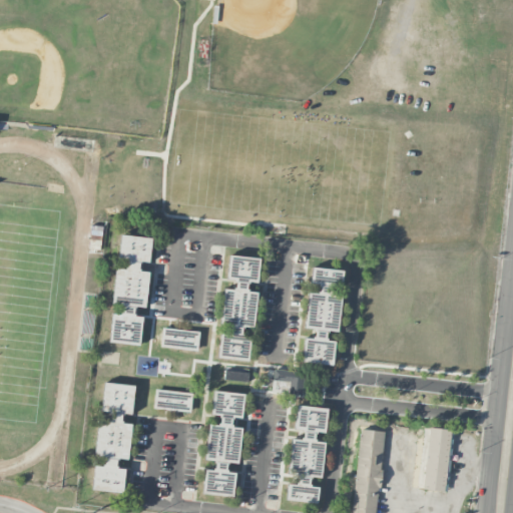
[(151,238),(121,234),(118,259),(148,264),(151,238)]
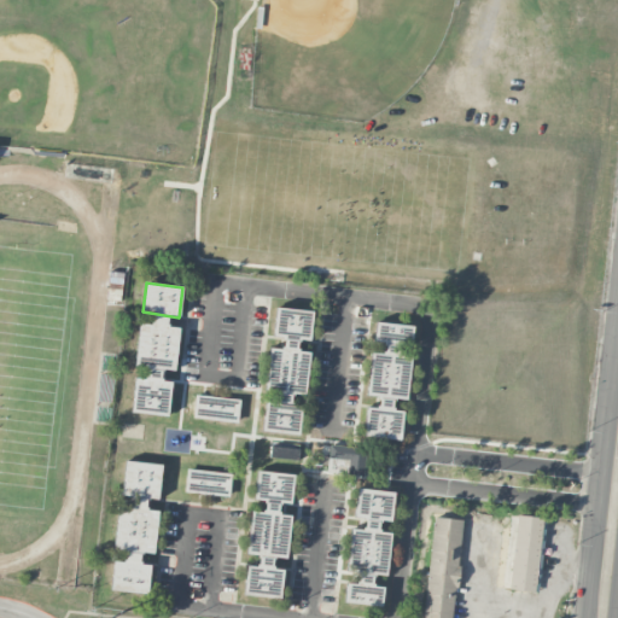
[(273,338),(310,339),(312,310),(275,309),(273,338)]
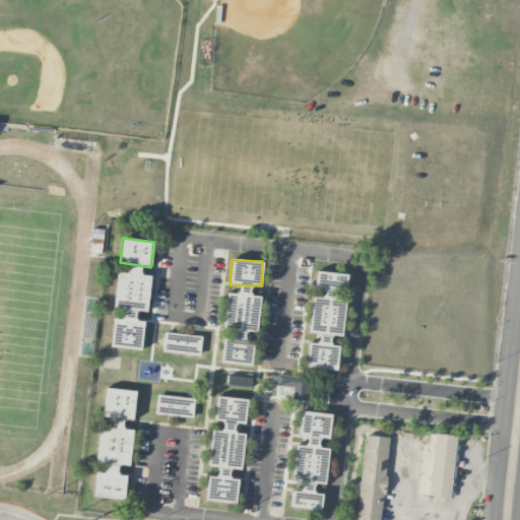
[(114,309),(148,311),(150,276),(141,275),(141,266),(128,265),(128,273),(117,272),(114,309)]
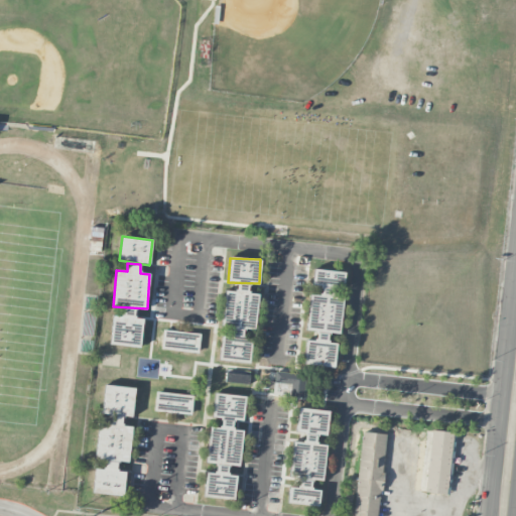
[(306,331),(340,334),(343,297),(334,297),(335,287),(344,288),(345,272),(313,269),(312,285),(320,286),(320,295),(309,294),(306,331)]
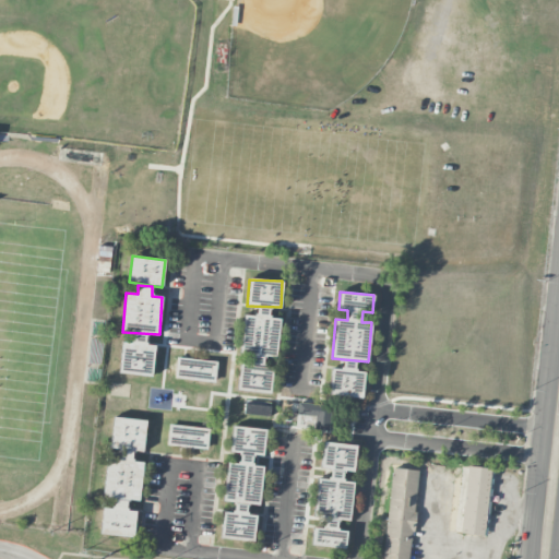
[(245,314),(240,354),(275,358),(280,319),(269,318),(270,308),(257,307),(256,317),(245,314)]
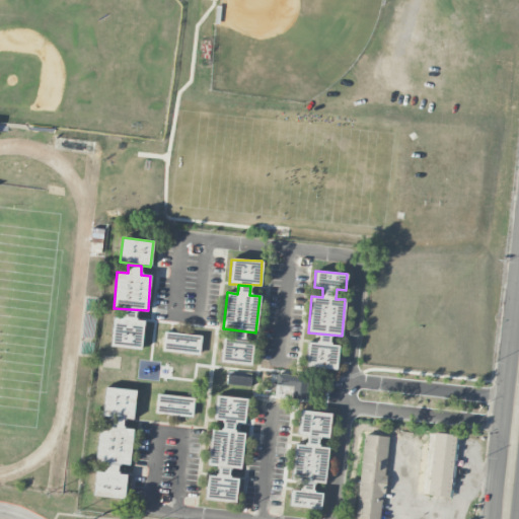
[(110,347),(141,350),(144,320),(135,320),(136,311),(124,310),(123,318),(114,317),(110,347)]
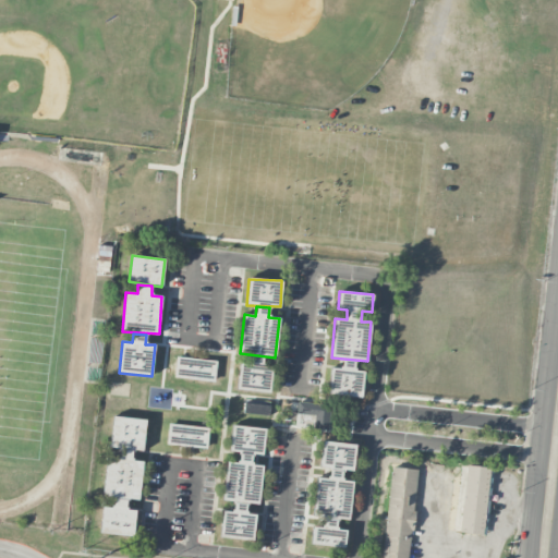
[(238,391),(270,392),(271,364),(263,364),(263,356),(250,355),(250,364),(239,363),(238,391)]
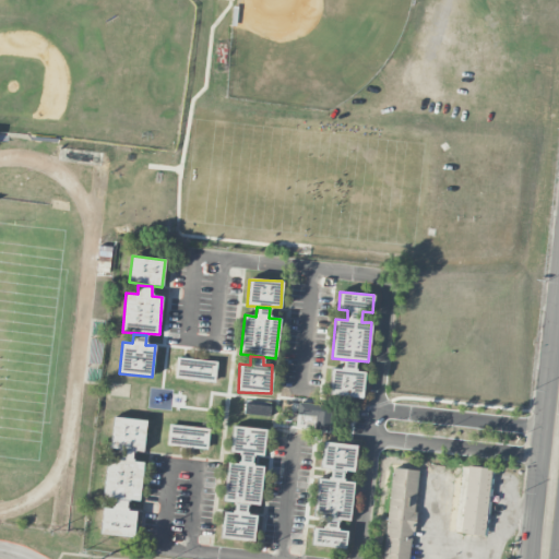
[(216,381),(217,360),(176,358),(175,380),(216,381)]
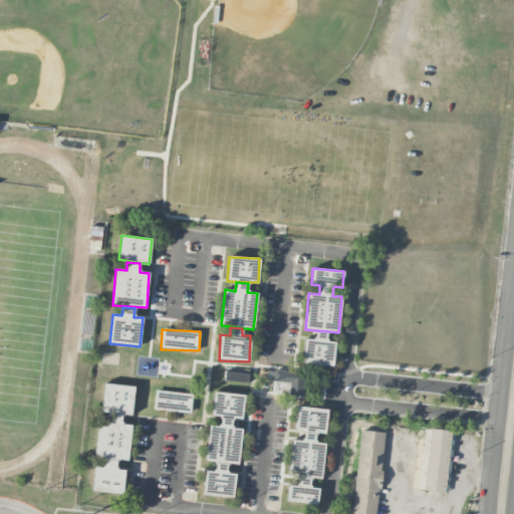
[(305,338),(302,362),(332,366),(335,342),(326,341),(327,332),(314,331),(313,340),(305,338)]
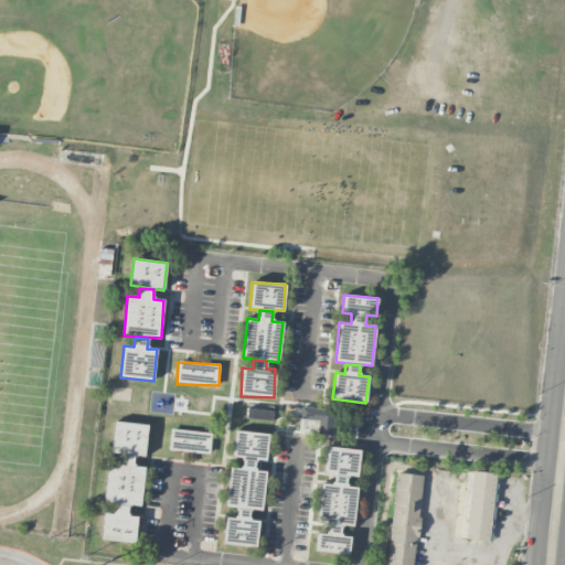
[(274,411),(247,407),(246,418),(273,422),(274,411)]
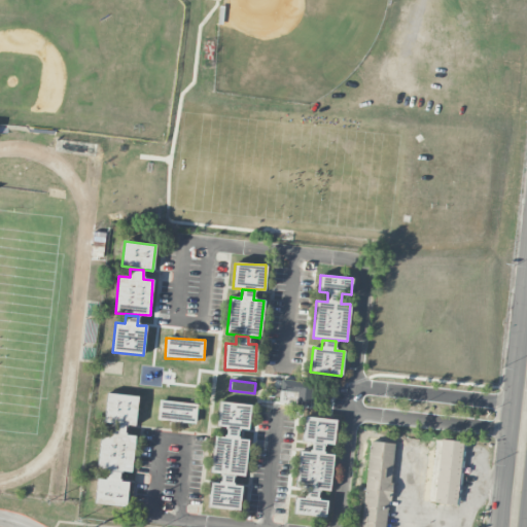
[(301,390),(276,389),(275,405),(311,406),(312,382),(301,382),(301,390)]
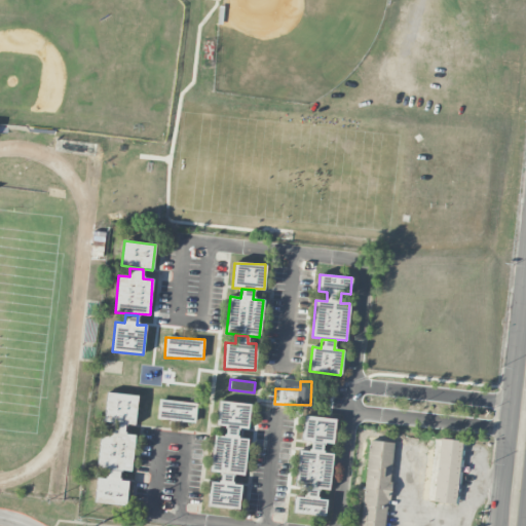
[(138,396),(105,392),(98,468),(132,472),(135,435),(124,434),(125,424),(135,425),(138,396)]
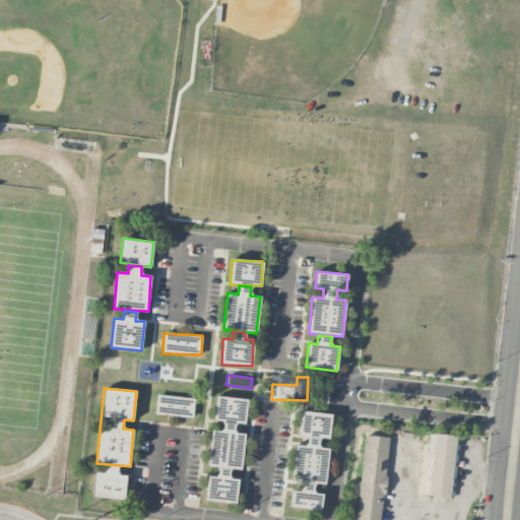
[(155,415),(194,417),(194,397),(156,395),(155,415)]
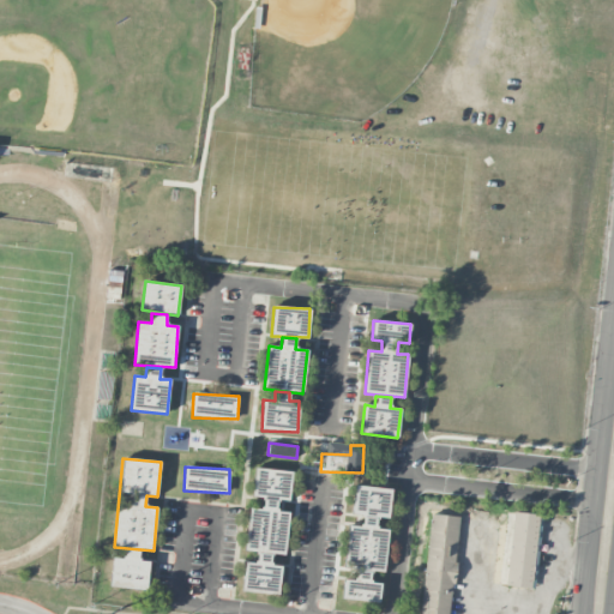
[(242,591),(278,595),(282,566),(271,565),(271,554),(284,555),(288,512),(276,511),(277,500),(289,501),(292,471),(256,468),(252,498),(263,498),(262,510),(248,509),(245,551),(258,552),(257,564),(245,563),(242,591)]
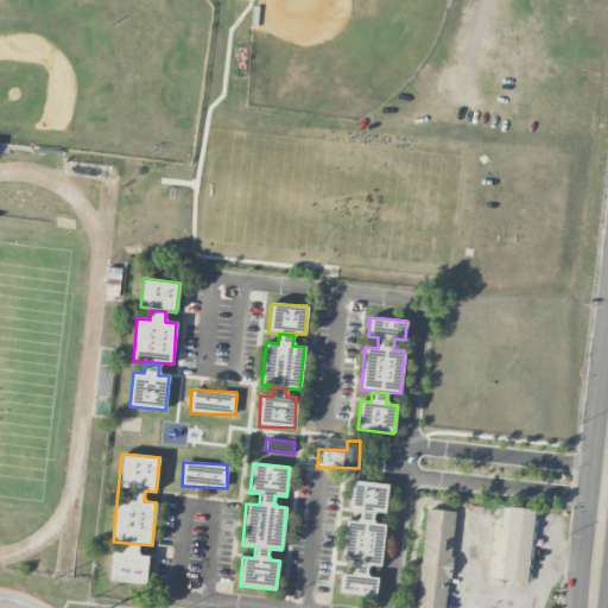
[(388,485),(352,481),(348,510),(359,511),(358,521),(346,520),(339,593),(375,596),(377,577),(366,577),(367,565),(380,567),(384,525),(373,524),(373,513),(385,514),(388,485)]
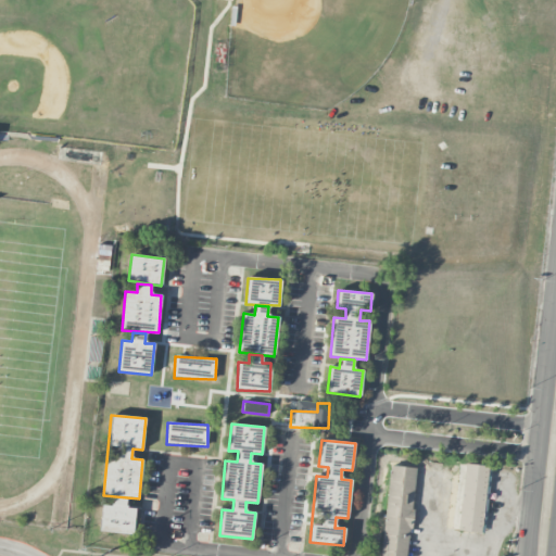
[(480,532),(488,466),(465,464),(457,530),(480,532)]
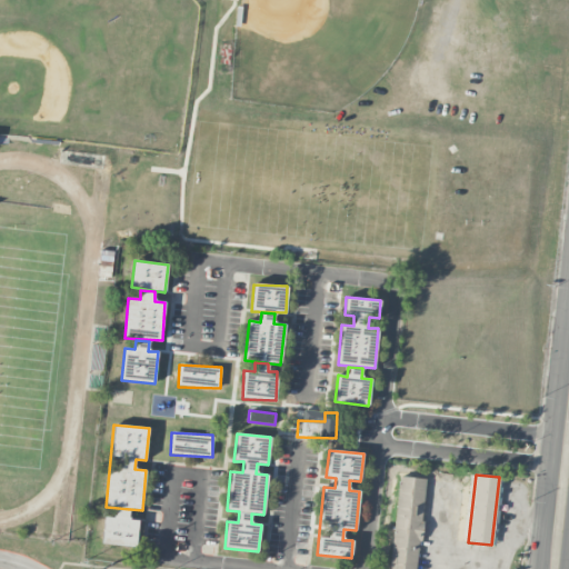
[(390,568),(417,568),(425,478),(397,477),(390,568)]
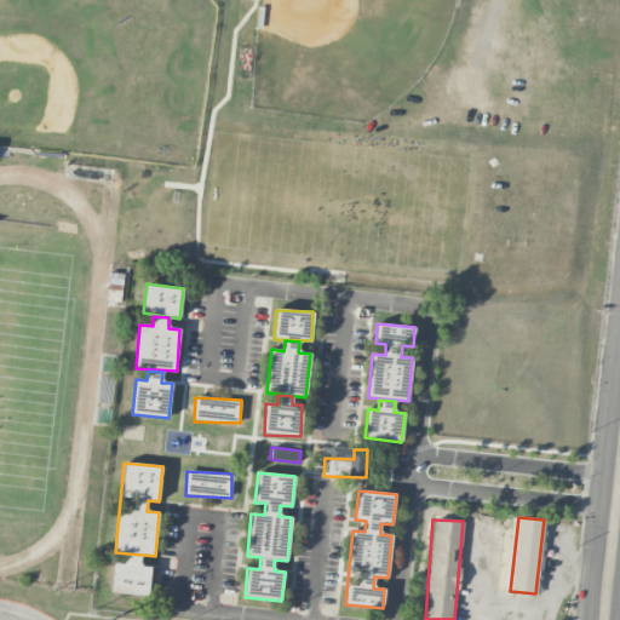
[(141,555),(126,555),(125,564),(114,563),(112,593),(149,596),(150,567),(141,567),(141,555)]
